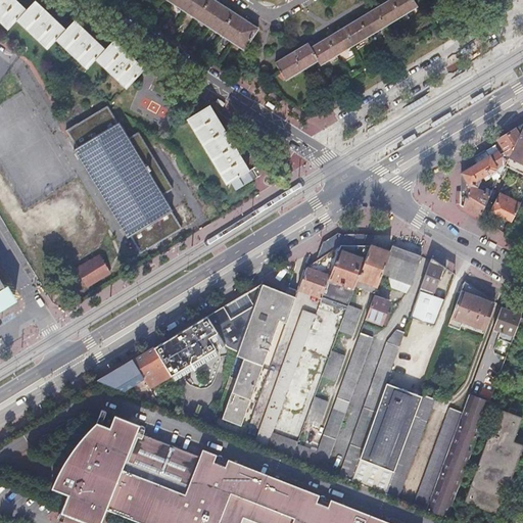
[(16,19),(25,10),(13,0),(0,0),(0,22),(7,30),(16,19)]
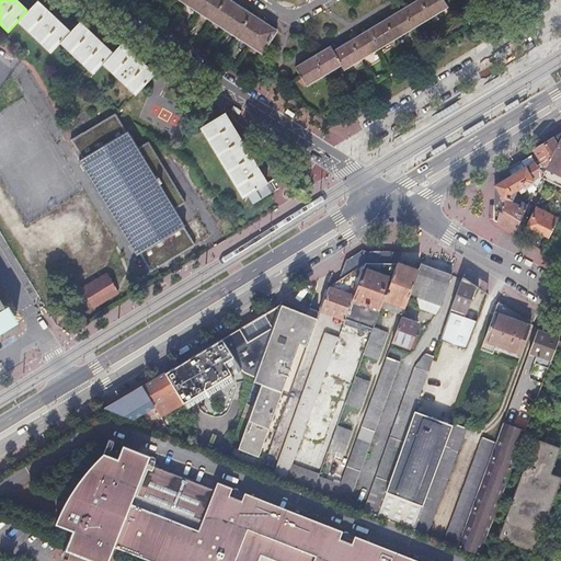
[(227,0),(178,0),(261,54),(276,32),(227,0)]
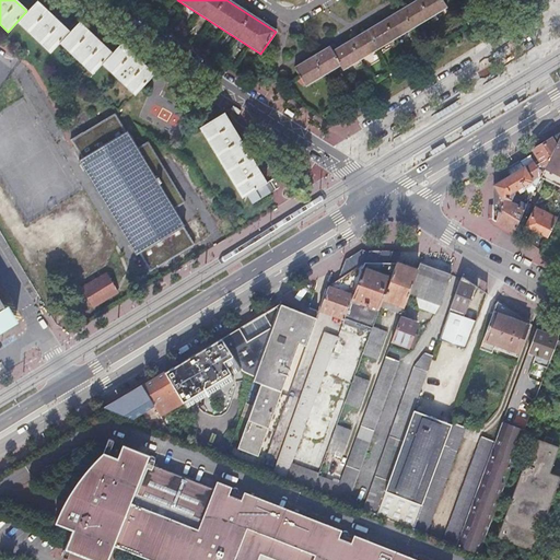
[(417,0),(399,11),(411,28),(429,19),(418,0),(417,0)]
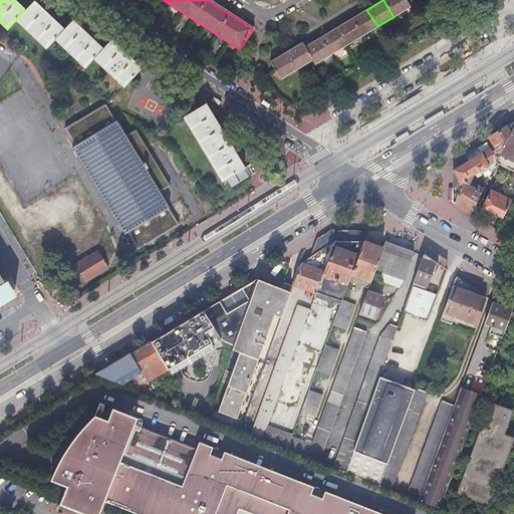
[(383,0),(394,17),(410,7),(406,0),(383,0)]
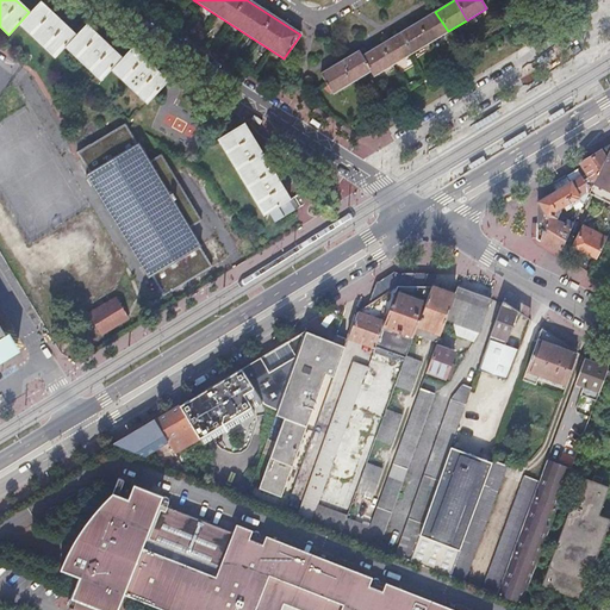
[(29,12),(19,23),(55,57),(66,47),(75,36),(61,22),(63,19),(60,16),(56,13),(54,14),(39,1),(29,12)]
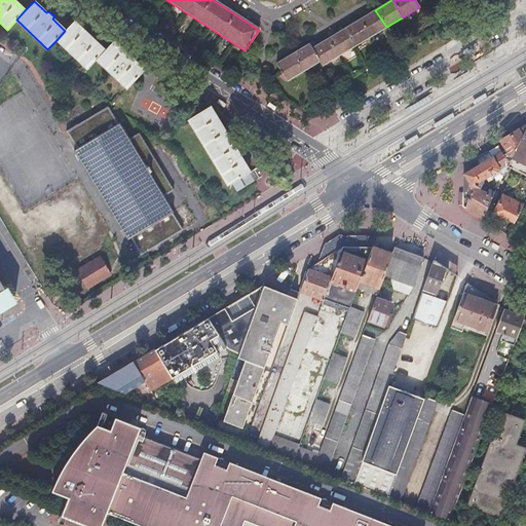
[(360,20),(370,37),(386,27),(375,10),(360,20)]
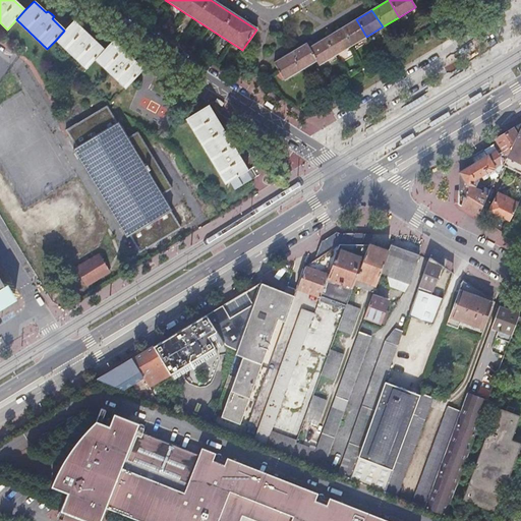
[(340,30),(350,46),(366,37),(356,19),(340,30)]
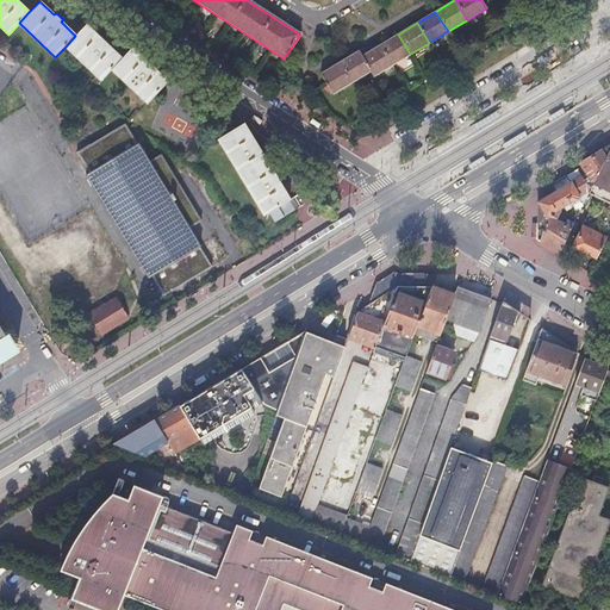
[(75,36),(66,47),(101,80),(111,70),(122,58),(106,44),(109,41),(106,38),(103,35),(100,37),(86,25),(75,36)]
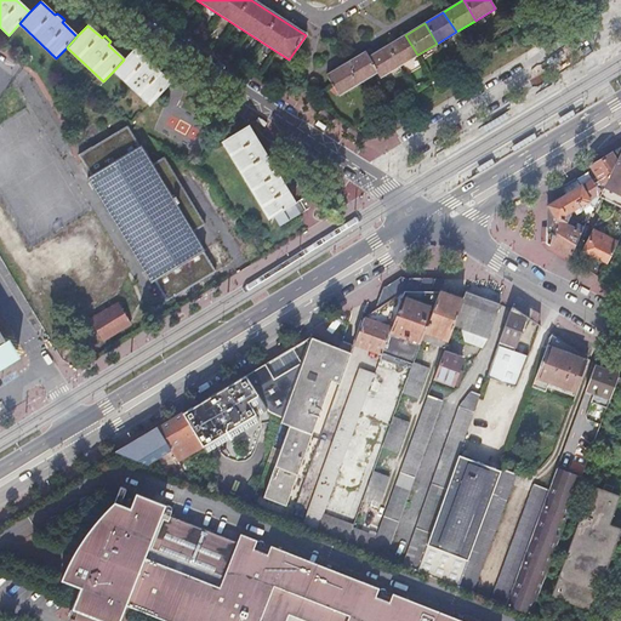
[(387,46),(399,66),(417,55),(405,35),(387,46)]
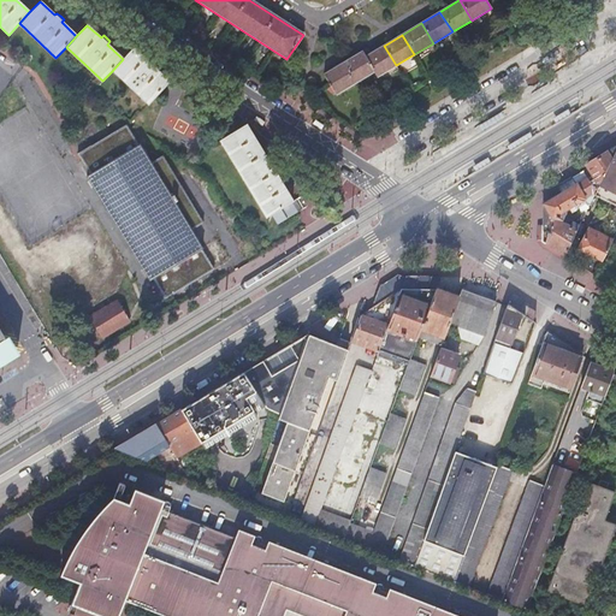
[(365,57),(372,72),(375,77),(396,65),(384,46),(365,57)]
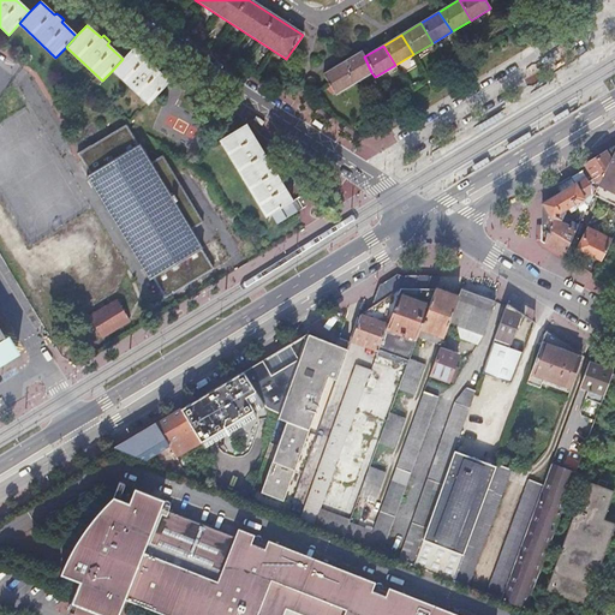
[(123,59),(112,71),(148,103),(168,83),(154,69),(156,66),(153,63),(150,59),(147,61),(133,48),(123,59)]
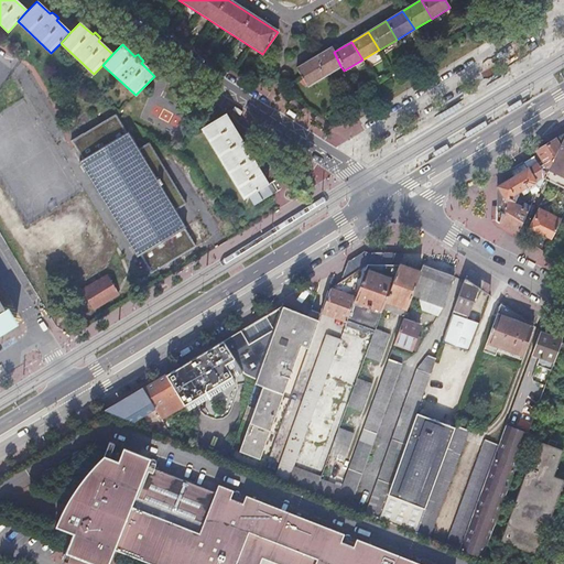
[(314,57),(324,76),(340,66),(334,52),(331,47),(314,57)]
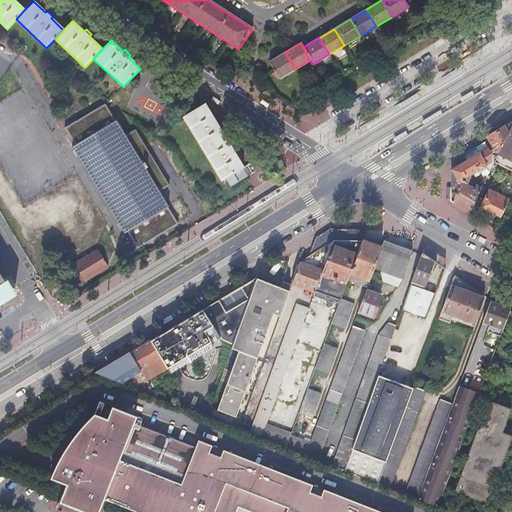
[(294,69),(285,52),(268,62),(279,79),(294,69)]
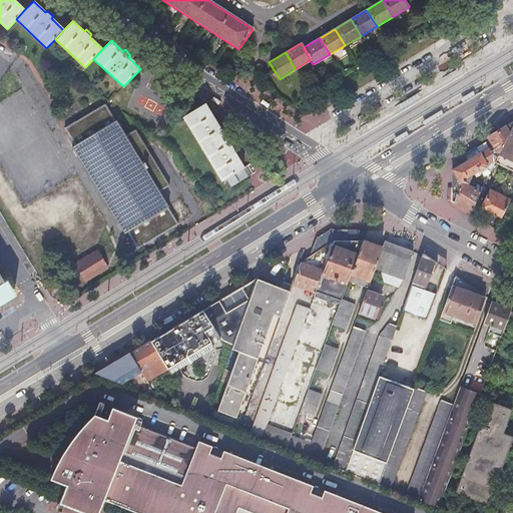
[(224,179),(240,169),(232,154),(235,152),(233,149),(231,146),(228,147),(216,125),(218,124),(216,120),(214,116),(212,118),(204,104),(183,116),(220,181),(224,179)]
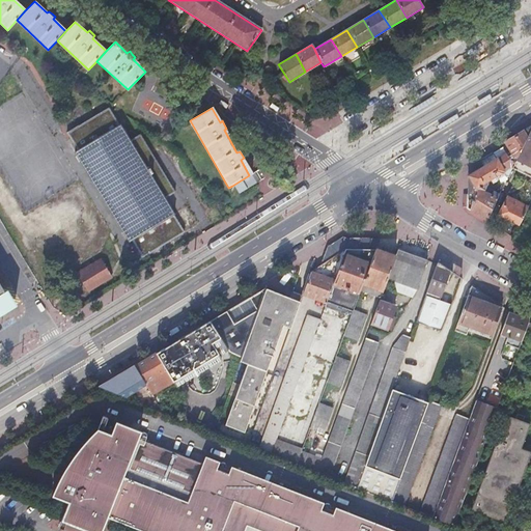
[(111,110),(68,132),(127,244),(135,240),(143,256),(186,233),(128,122),(90,141),(89,137),(101,132),(99,127),(116,118),(111,110)]
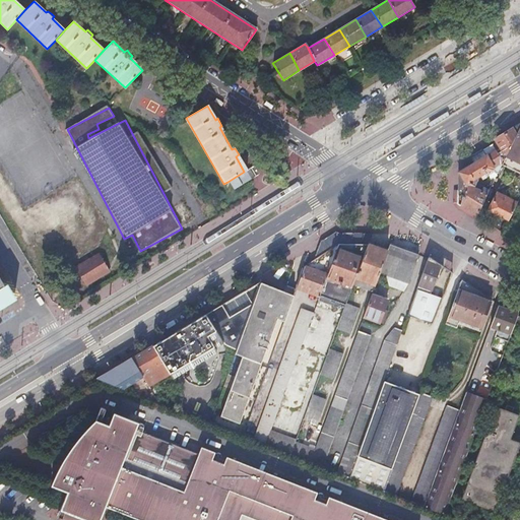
[(456,205),(476,215),(489,191),(482,189),(480,192),(472,189),(477,178),(494,168),(497,175),(502,164),(519,127),(519,123),(494,139),(501,151),(497,154),(495,150),(457,172),(459,191),(456,201),(456,205)]
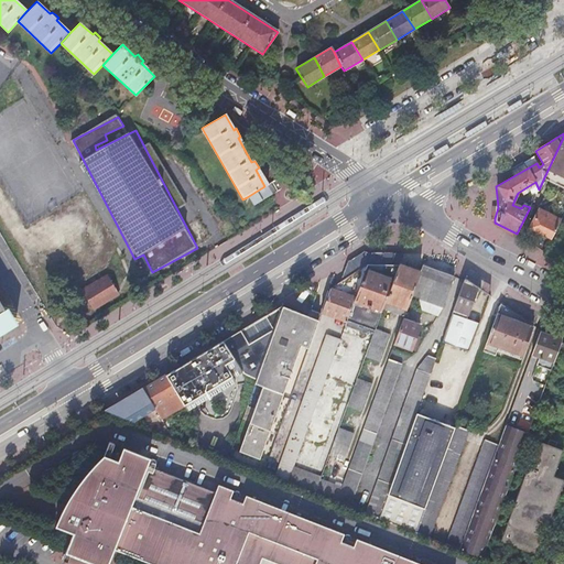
[(563,138),(544,177),(563,187),(563,138)]
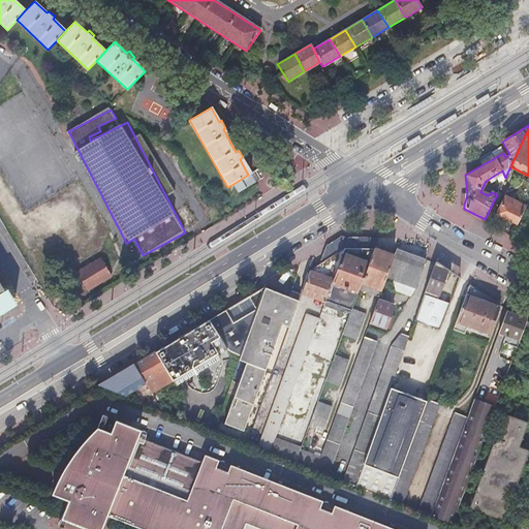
[(248,175),(231,185),(236,193),(261,179),(256,170),(248,175)]
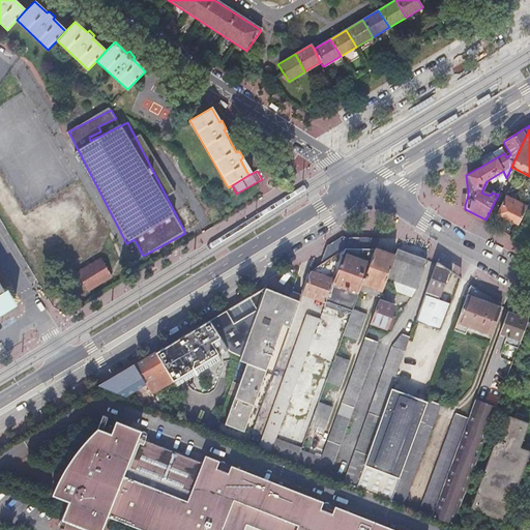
[(506,197),(497,214),(518,226),(527,207),(506,197)]
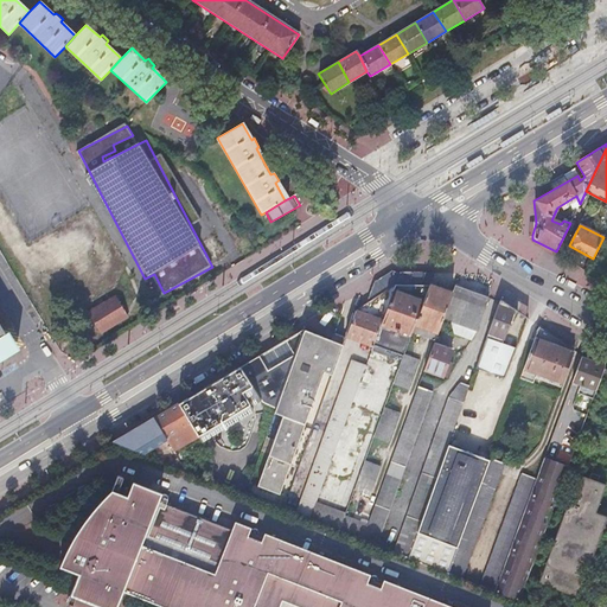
[(372,346),(398,273),(395,273),(375,285),(364,315),(355,312),(345,337),(355,340),(372,346)]
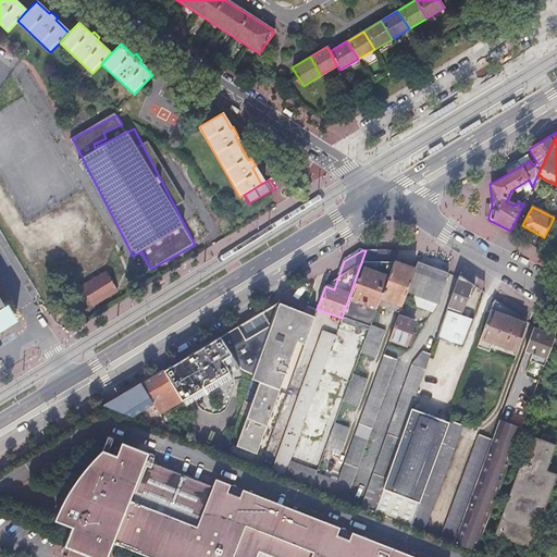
[(376,308),(378,305),(380,298),(393,263),(397,251),(366,250),(342,318),(339,323),(360,331),(370,306),(376,308)]
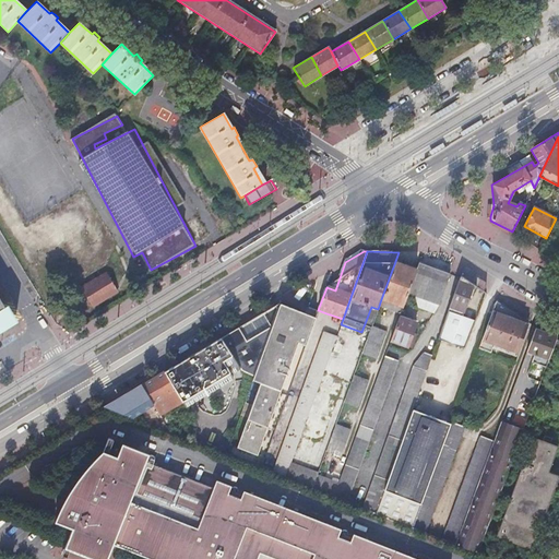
[(381,299),(403,308),(407,295),(416,272),(394,264),(381,299)]
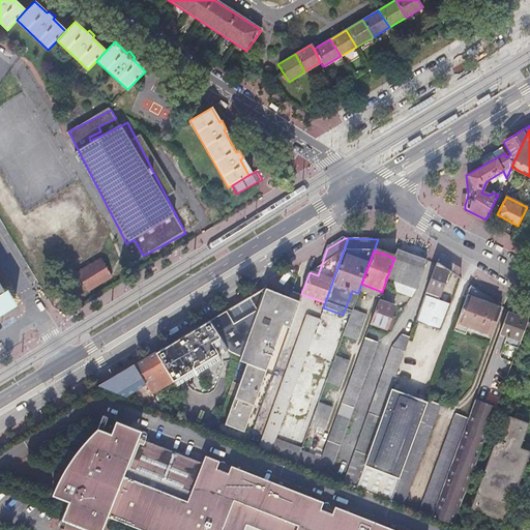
[(394,258),(386,280),(402,285),(400,291),(412,295),(414,290),(425,261),(396,251),(394,258)]
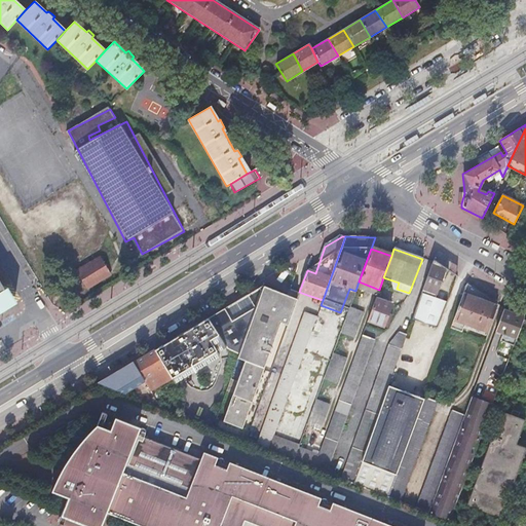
[(79,268),(86,288),(114,277),(107,258),(79,268)]
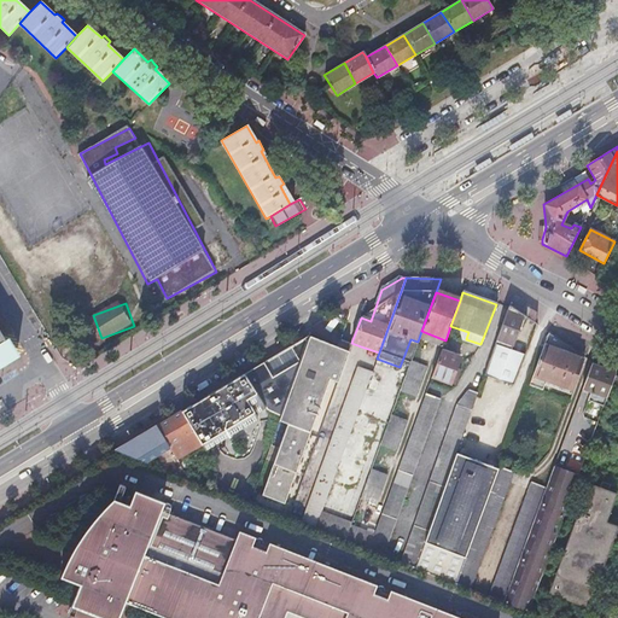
[(508,305),(495,343),(496,344),(511,349),(523,315),(508,305)]
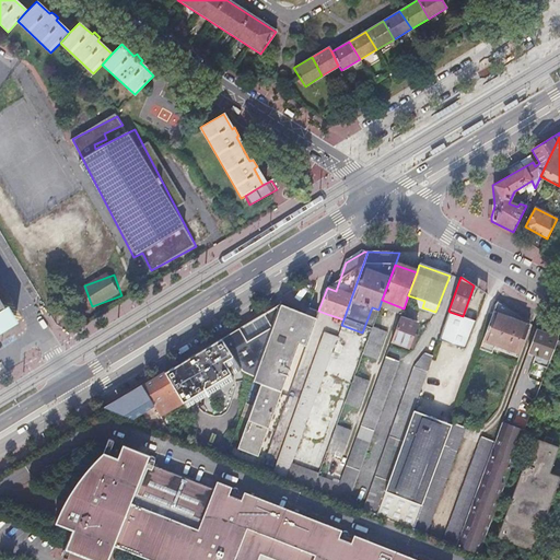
[(380,306),(401,314),(404,308),(382,300),(380,306)]
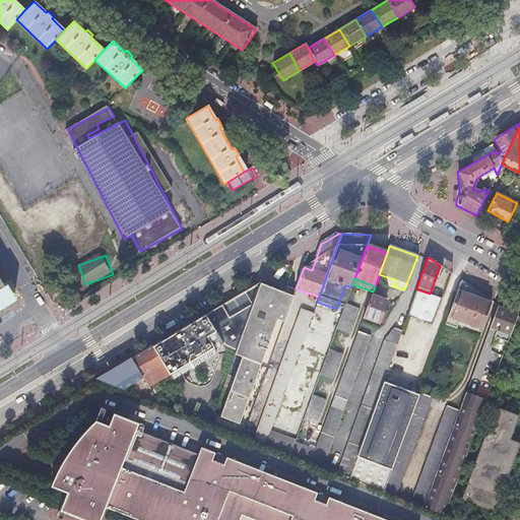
[(461,279),(445,324),(456,328),(459,319),(481,328),(493,300),(461,279)]
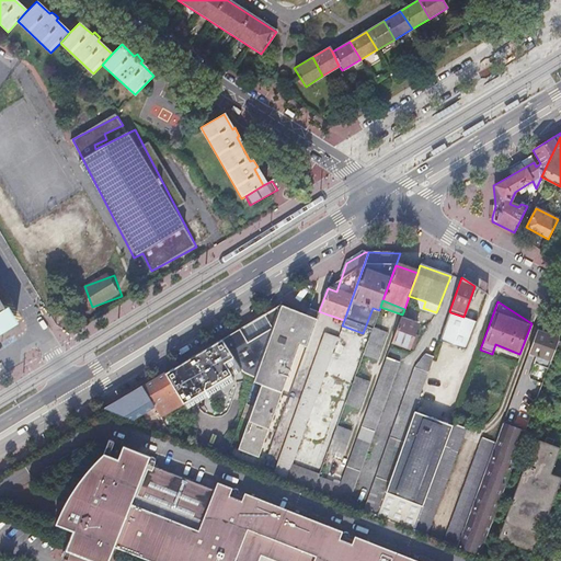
[(0,332),(3,331),(12,325),(0,305),(0,332)]
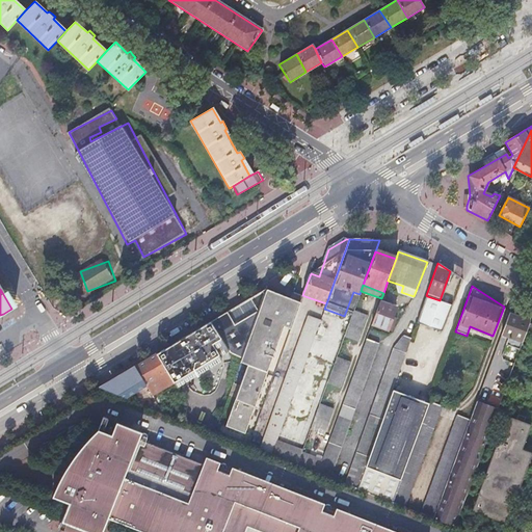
[(258,311),(266,290),(266,289),(227,312),(235,325),(258,311)]
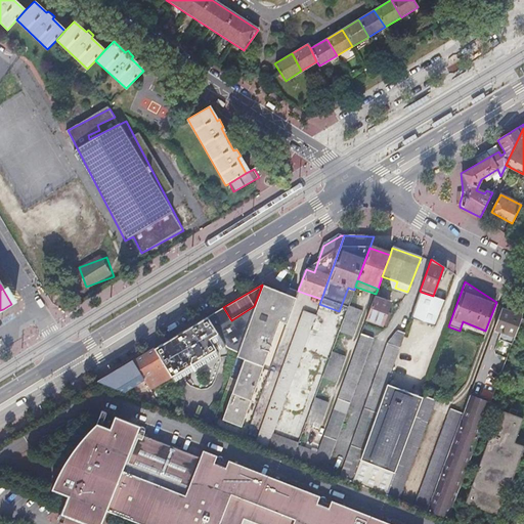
[(237,352),(235,357),(244,359),(221,421),(234,425),(281,293),(262,286),(254,306),(237,352)]
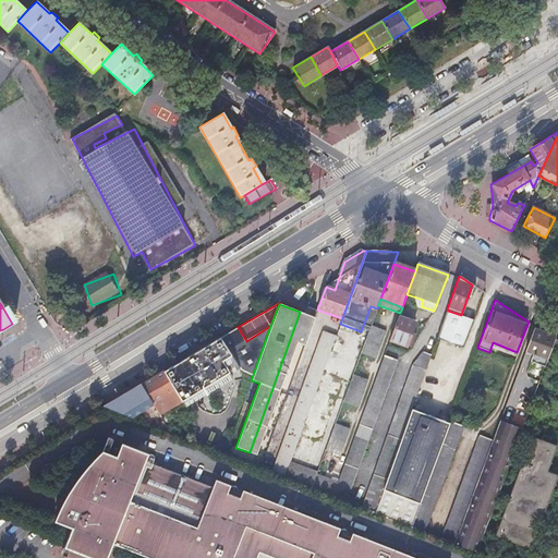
[(463,348),(473,319),(448,311),(438,338),(463,348)]
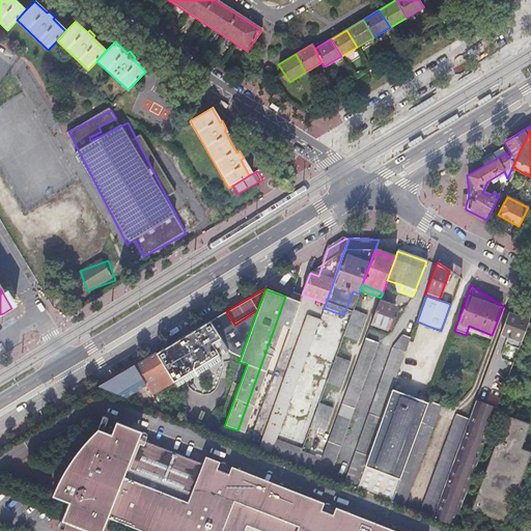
[(285,297),(238,430),(244,434),(283,326),(290,329),(299,302),(285,297)]
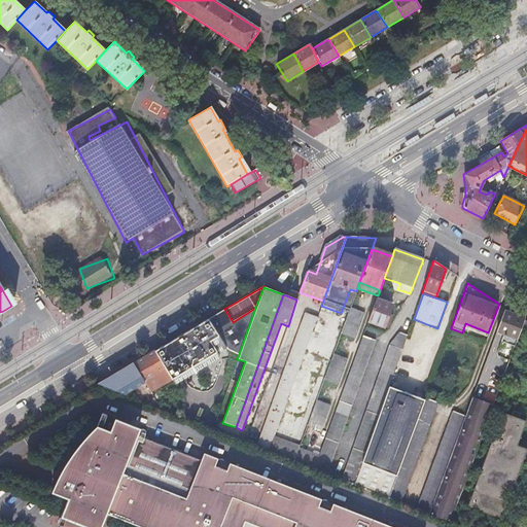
[(376,299),(367,321),(387,328),(391,316),(389,314),(392,305),(376,299)]
